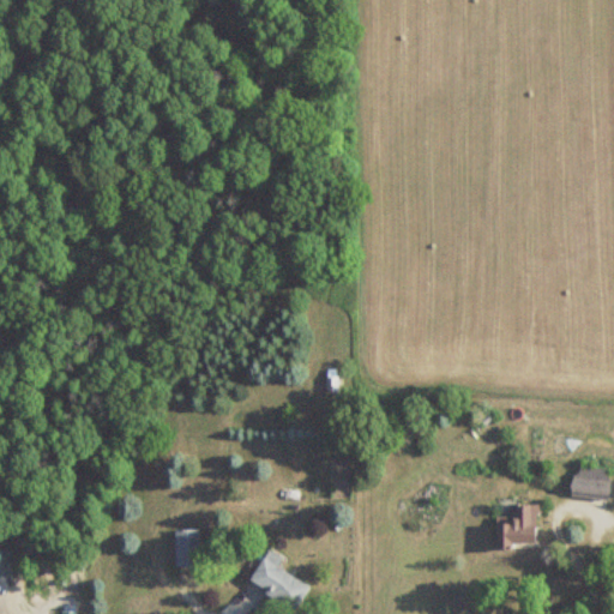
[(607,499),(609,468),(572,464),(569,495),(607,499)]
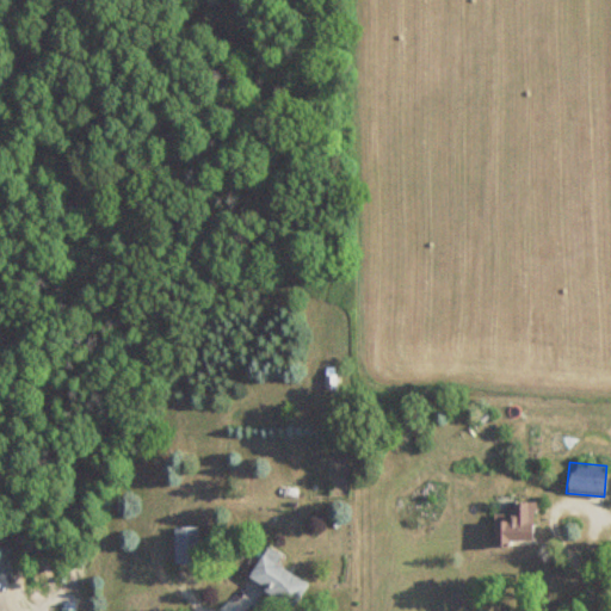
[(532,539),(532,500),(508,500),(508,539),(532,539)]
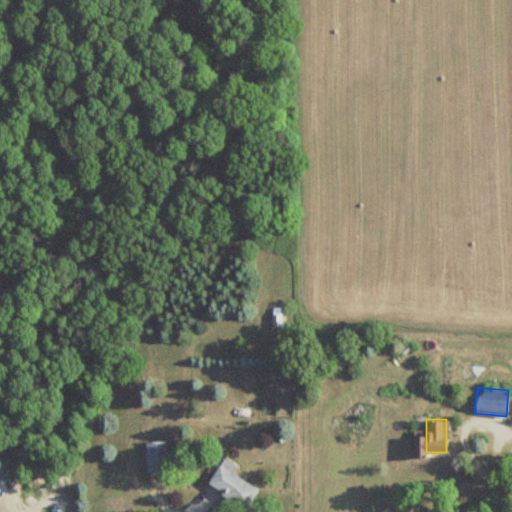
[(144,472),(165,472),(165,441),(144,441),(144,472)]
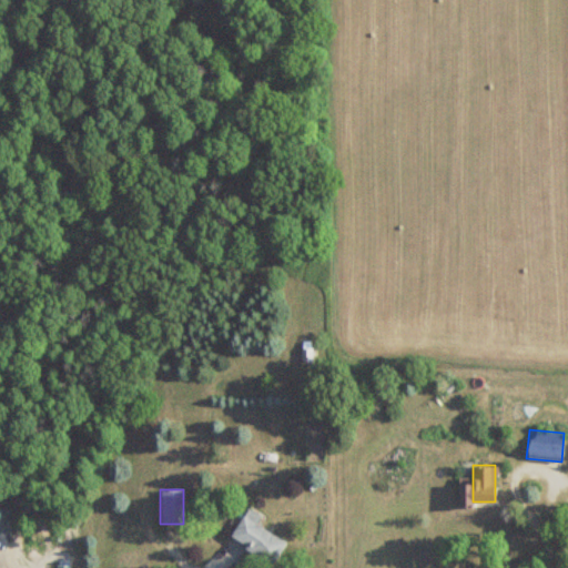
[(0,548),(3,548),(3,536),(8,536),(9,508),(0,508),(0,548)]
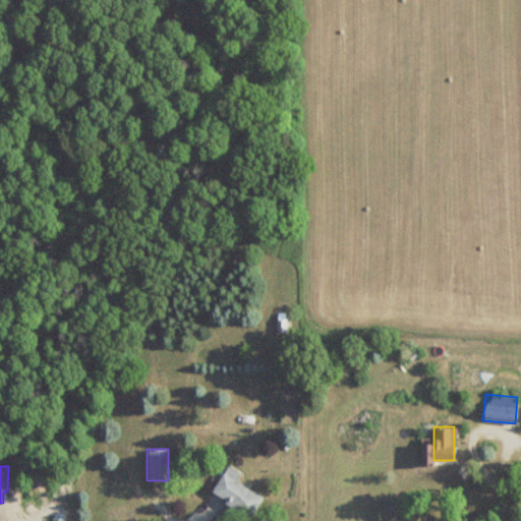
[(210,491),(248,517),(262,497),(223,472),(210,491)]
